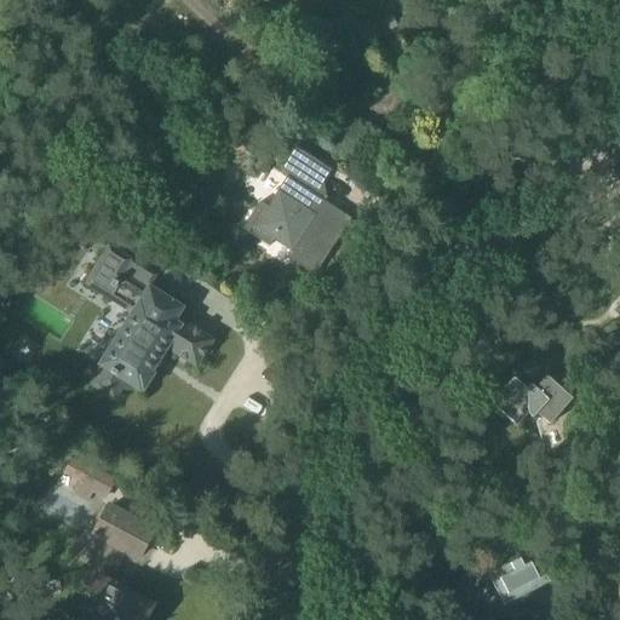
[(293,153),(296,148),(281,138),(279,143),(293,153)]
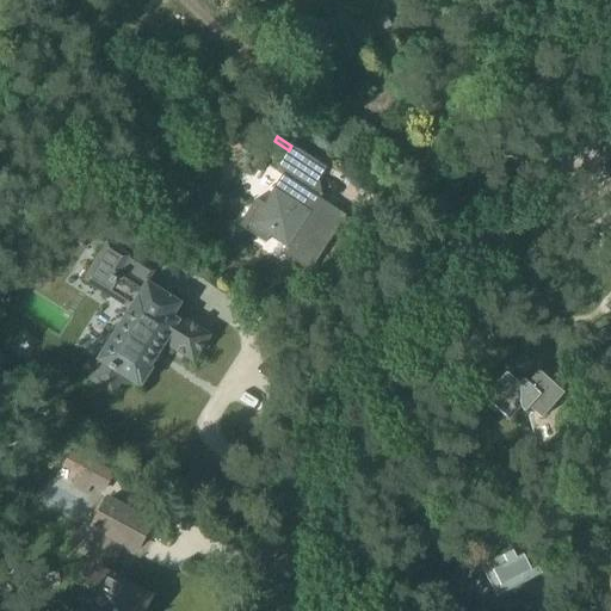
[(346,216),(308,191),(325,167),(291,146),(275,172),(282,177),(264,204),(257,199),(239,227),(265,244),(270,238),(285,248),(282,254),(309,272),(346,216)]
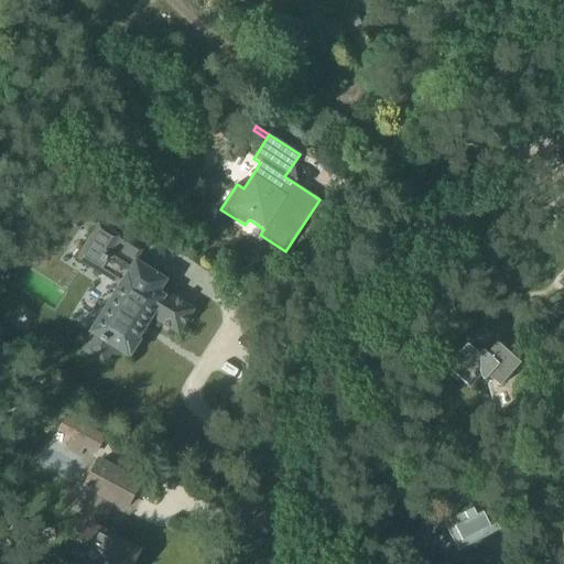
[(138,340),(152,320),(179,336),(194,311),(161,290),(167,281),(134,260),(132,263),(111,250),(119,237),(98,224),(84,248),(98,257),(99,263),(100,264),(96,271),(119,286),(98,318),(96,316),(88,328),(91,329),(88,334),(91,335),(80,353),(104,367),(115,350),(127,358),(128,356),(130,357),(140,342),(138,340)]
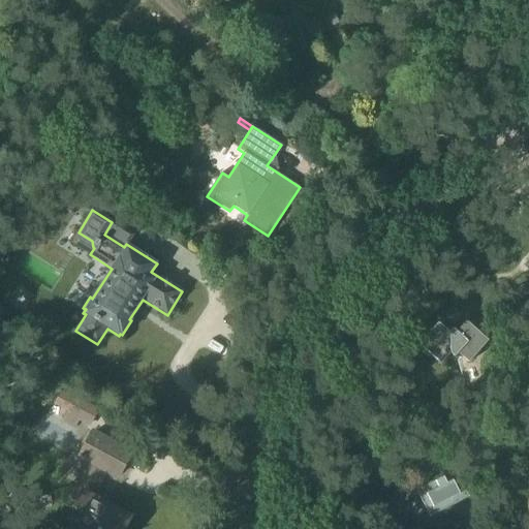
[(488,342),(466,323),(457,334),(452,330),(447,334),(438,324),(418,346),(440,366),(449,356),(454,360),(457,355),(468,365),(488,342)]
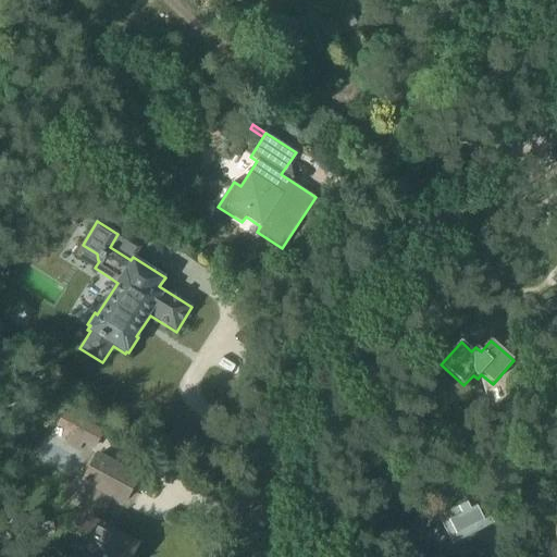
[(72,434),(79,419),(64,411),(57,425),(72,434)]
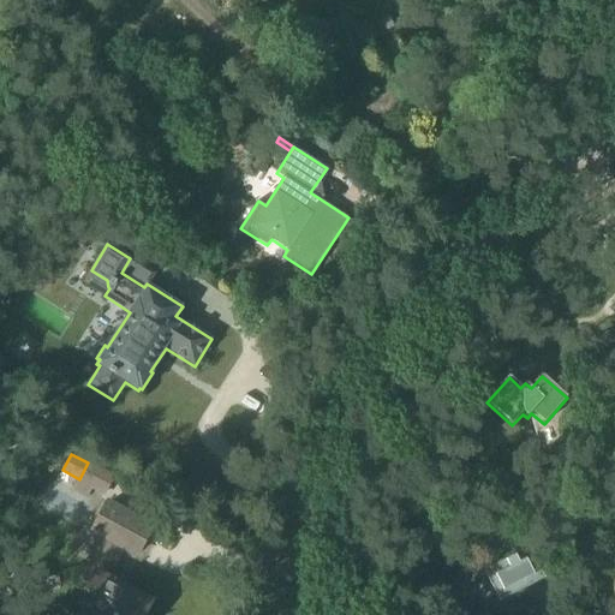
[(79,479),(75,489),(88,495),(91,487),(105,494),(113,477),(88,463),(79,479)]
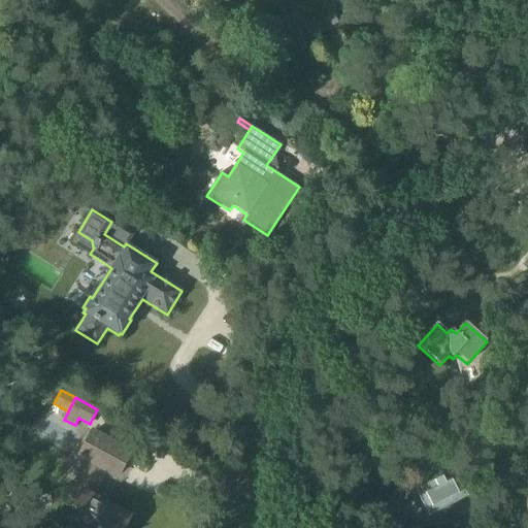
[(78,500),(68,520),(81,527),(122,527),(127,519),(89,498),(105,469),(118,475),(130,453),(92,432),(79,456),(91,461),(72,496),(78,500)]
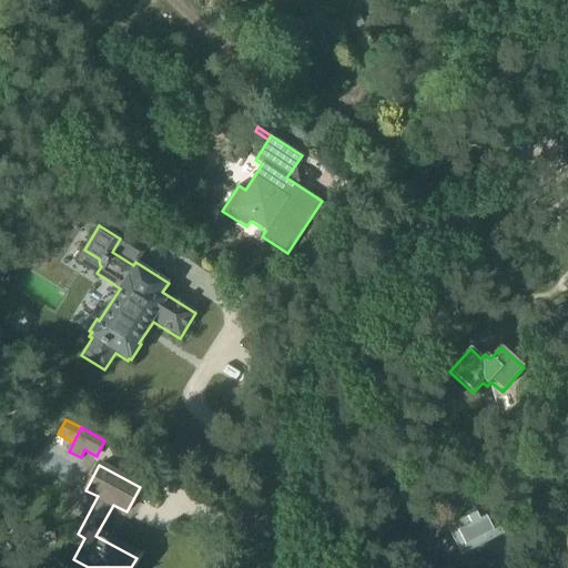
[(503,534),(488,506),(476,513),(475,510),(465,515),(466,517),(446,527),(460,556),(503,534)]
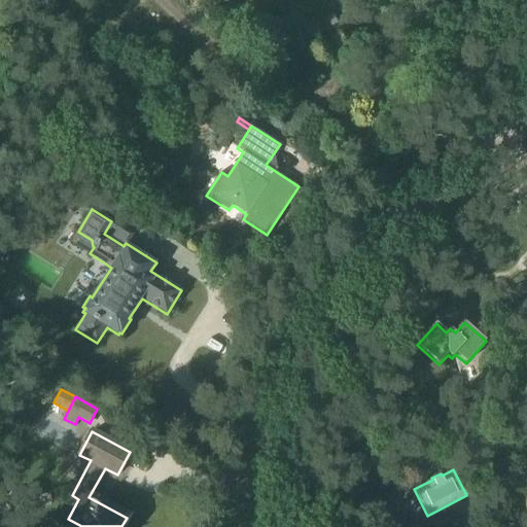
All buildings are outlined.
